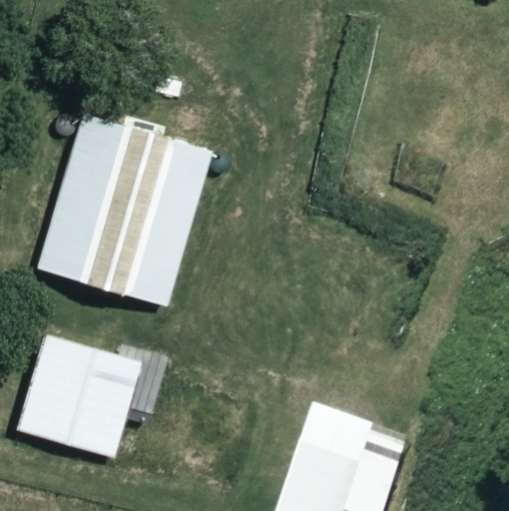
[(210,151),(82,115),(39,271),(167,307),(210,151)]
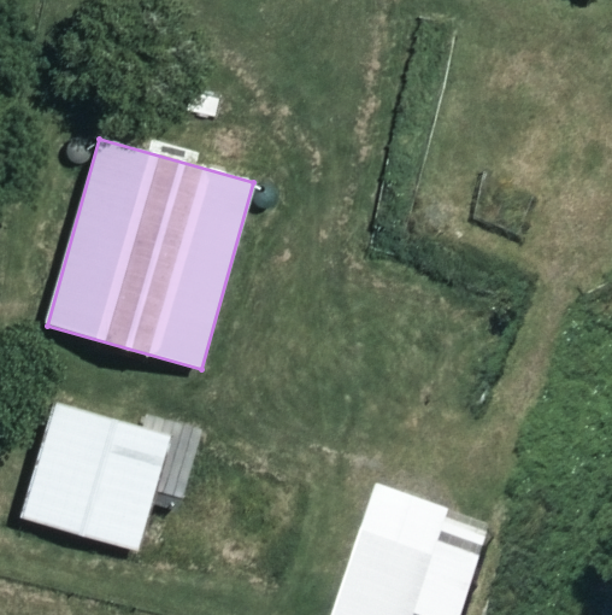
[(169,437),(56,404),(23,516),(137,549),(169,437)]
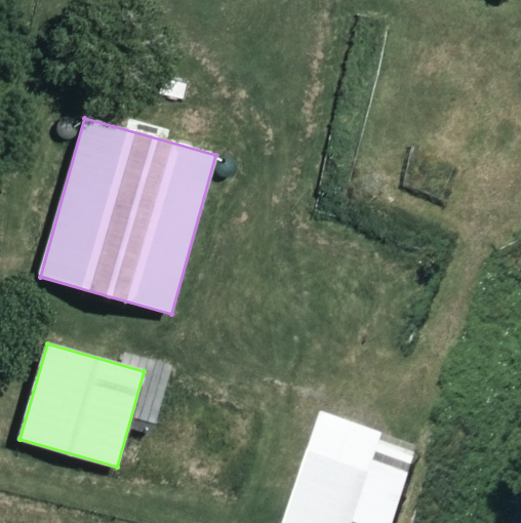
[(200,394),(167,385),(144,467),(176,476),(200,394)]
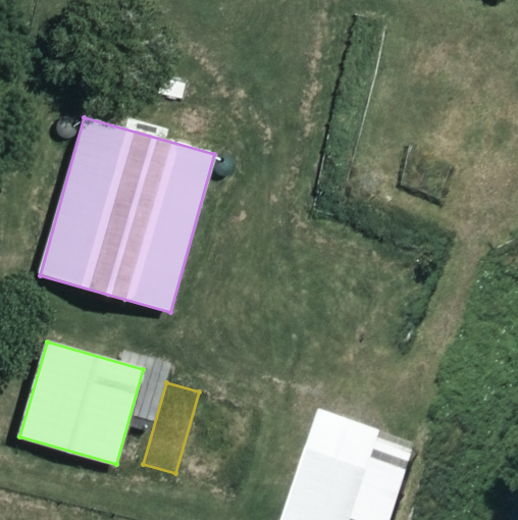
[(402,519),(424,457),(328,424),(295,519),(402,519)]
